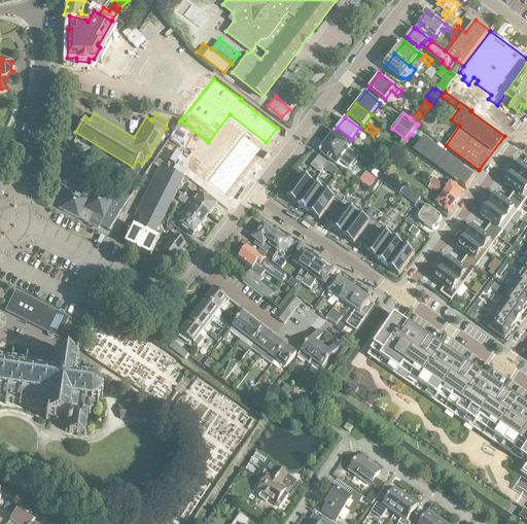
[(327,140),(355,161),(357,160),(355,158),(358,154),(348,147),(352,142),(336,130),(327,140)]
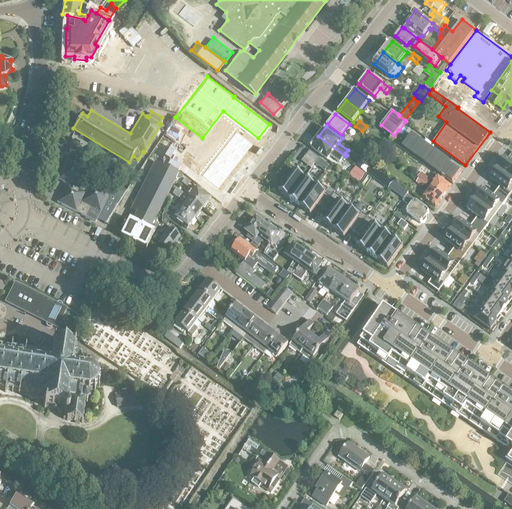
[(217,186),(252,141),(236,129),(201,174),(217,186)]
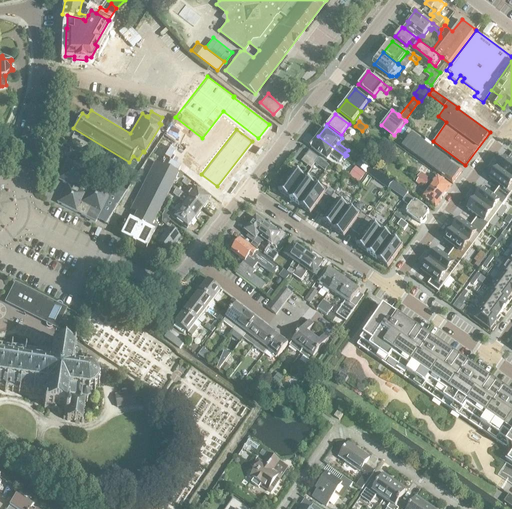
[(463,169),(412,132),(403,145),(453,182),(463,169)]
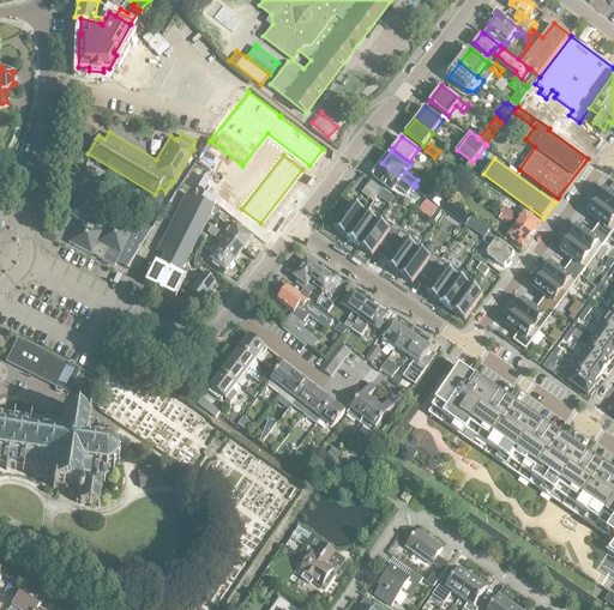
[(425,165),(416,159),(413,164),(421,170),(425,165)]
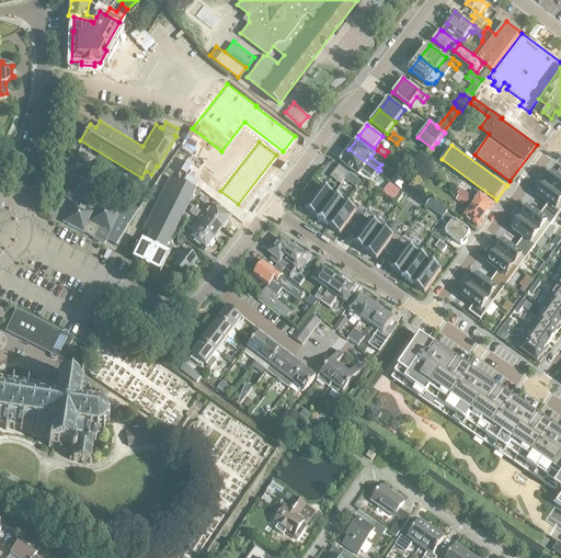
[(378,171),(348,149),(341,159),(358,172),(362,168),(373,175),(375,172),(377,173),(378,171)]
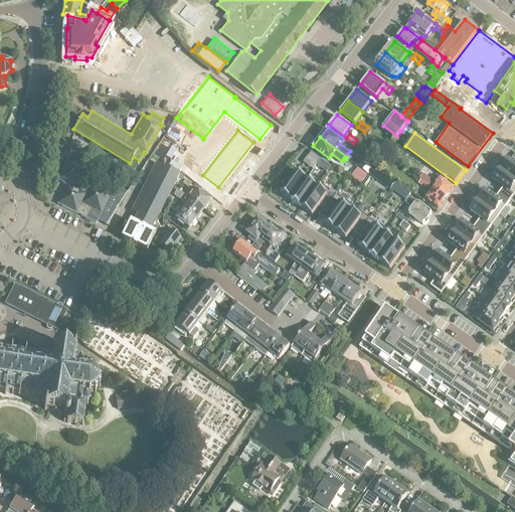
[(298,153),(305,157),(311,148),(304,143),(298,153)]
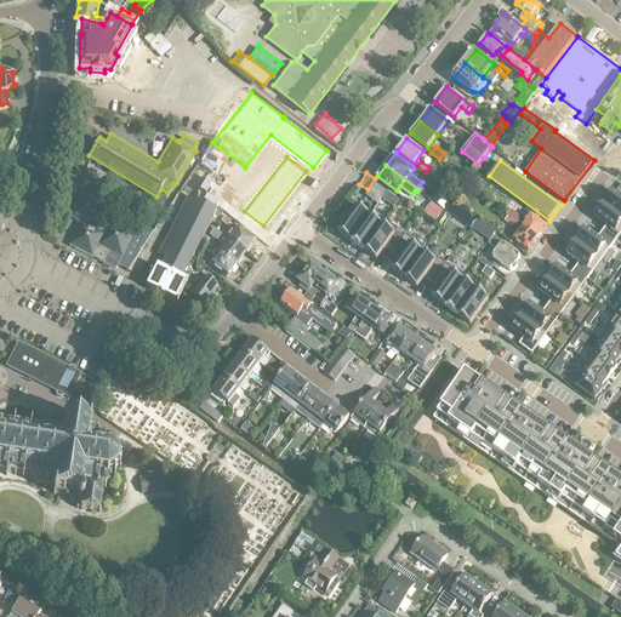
[(366,193),(379,201),(382,195),(387,189),(376,180),(366,193)]
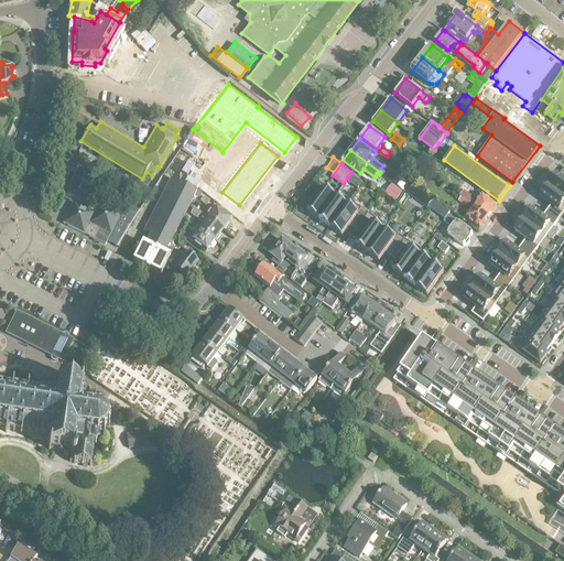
[(563,177),(557,172),(555,174),(554,173),(549,181),(550,182),(549,183),(563,194),(563,177)]
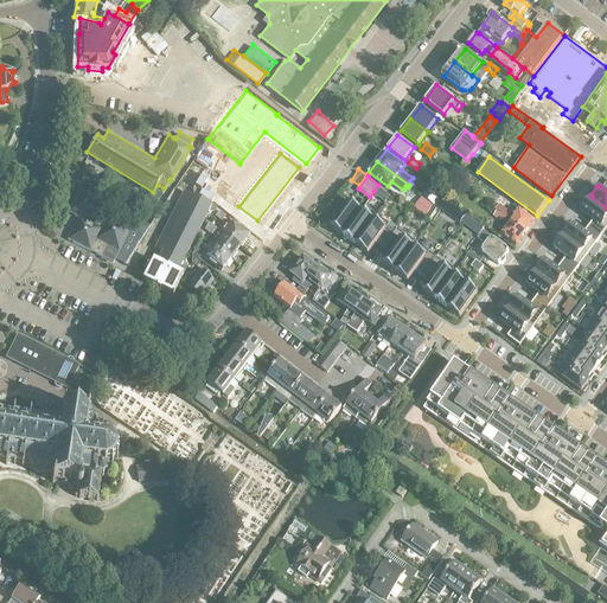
[(80,215),(69,237),(102,254),(108,243),(119,249),(131,225),(97,209),(103,198),(80,187),(69,210),(80,215)]
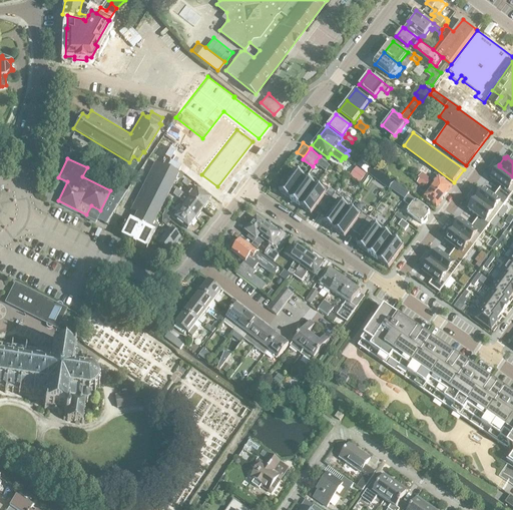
[(361,167),(365,171),(371,162),(366,159),(361,167)]
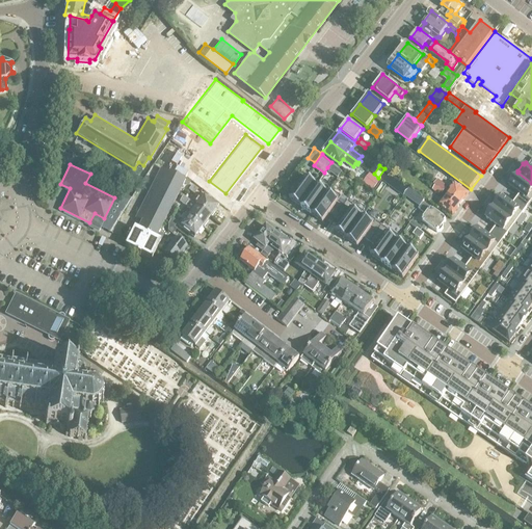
[(126,244),(151,257),(163,232),(159,230),(185,179),(161,167),(136,216),(137,217),(134,223),(136,225),(126,244)]
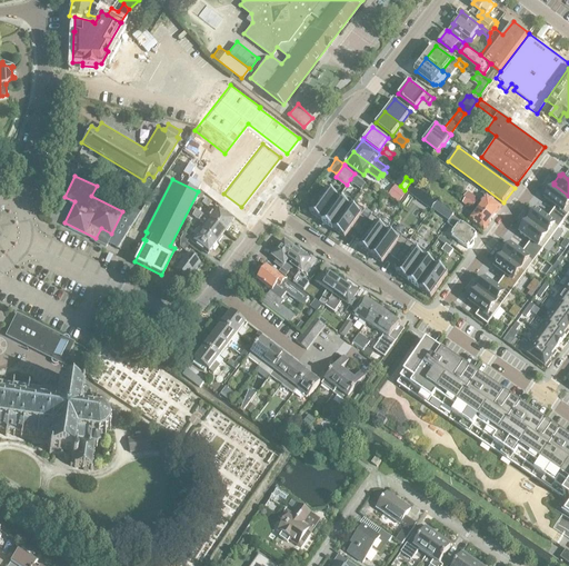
[(405,190),(400,186),(396,182),(388,192),(399,201),(407,191),(405,190)]
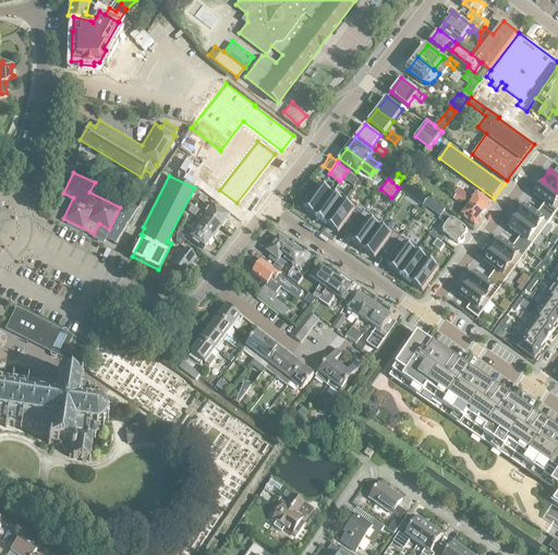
[(540,182),(534,190),(536,191),(535,193),(545,201),(541,206),(553,215),(557,207),(557,192),(543,181),(542,183),(540,182)]
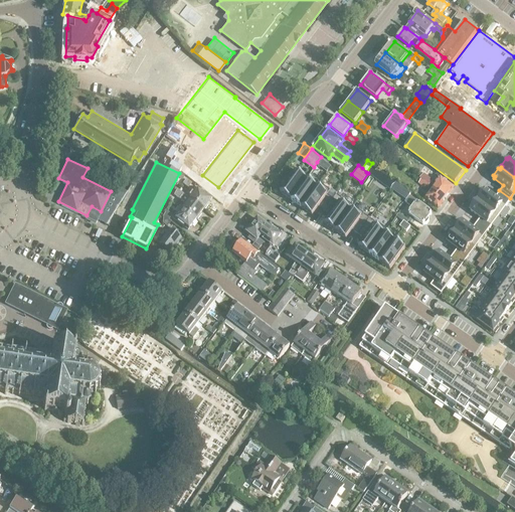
[(281,190),(292,198),(307,177),(296,169),(289,179),(286,177),(283,181),(286,183),(281,190)]
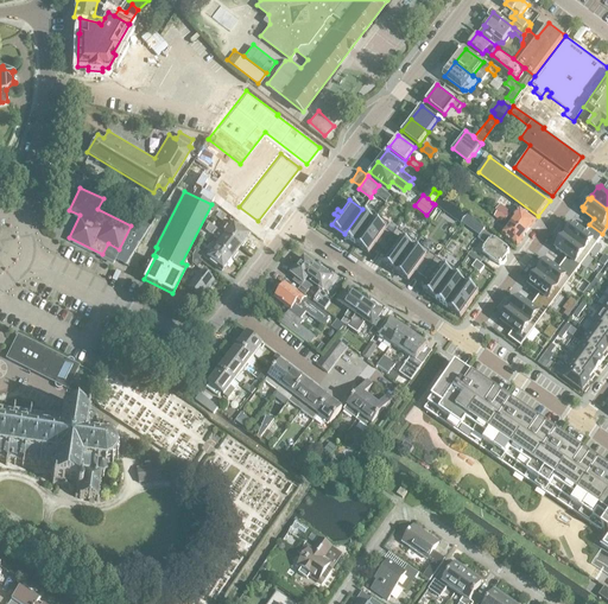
[(500,204),(498,209),(507,216),(511,213),(500,204)]
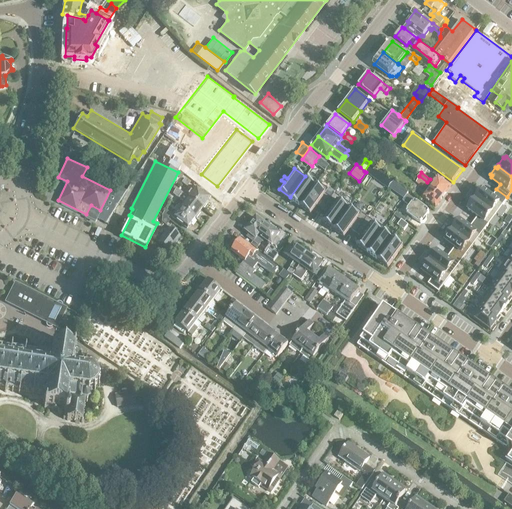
[(188,184),(191,179),(185,175),(182,179),(188,184)]
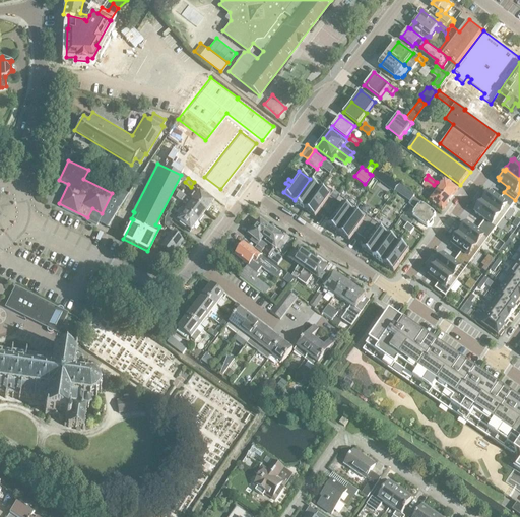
[(295,200),(305,207),(323,182),(322,182),(319,186),(310,179),(295,200)]
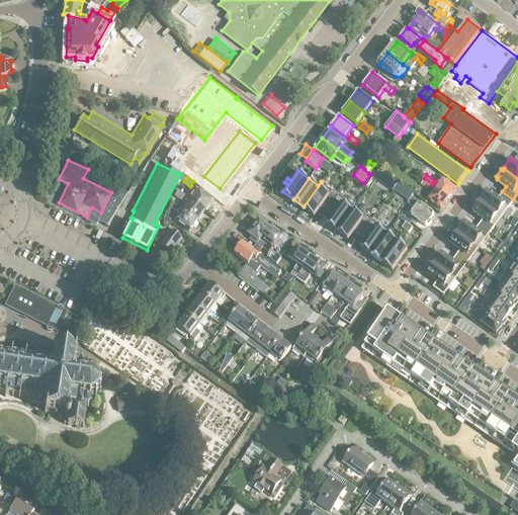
[(430,186),(432,184),(424,178),(421,182),(426,186),(427,184),(430,186)]
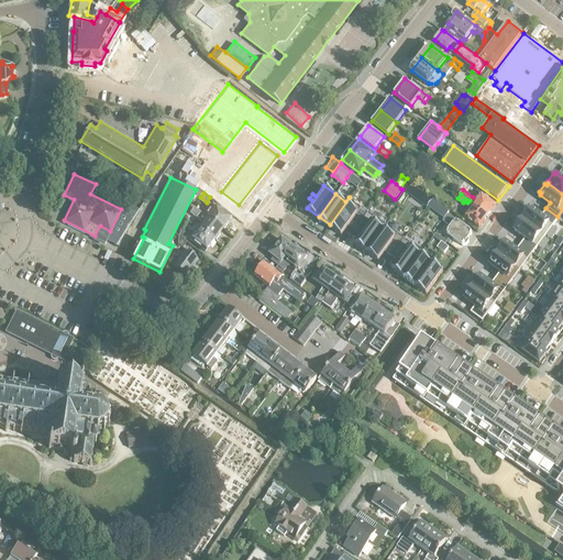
[(475,205),(488,215),(496,204),(483,194),(475,205)]
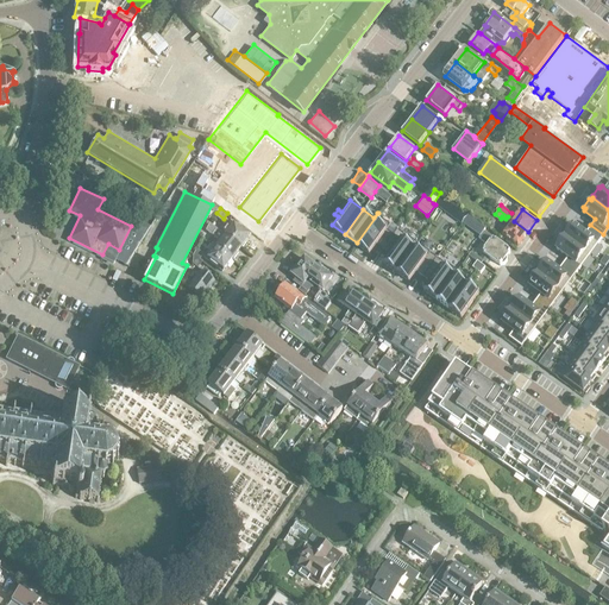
[(377,241),(383,246),(394,233),(387,227),(390,222),(378,213),(357,243),(369,252),(377,241)]
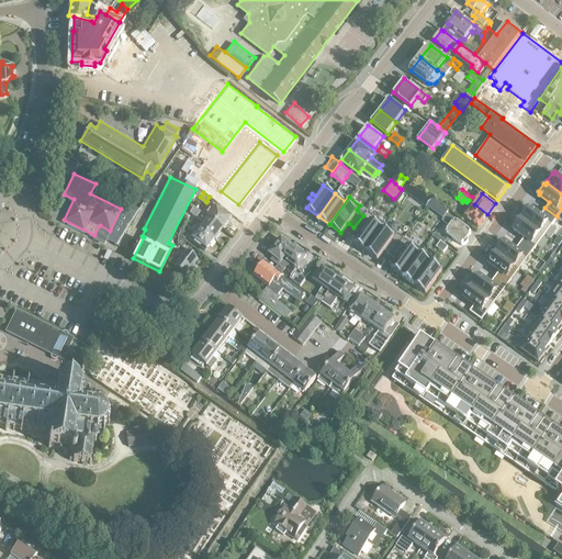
[(222,226),(206,215),(199,210),(200,209),(193,203),(190,210),(195,215),(202,220),(201,220),(203,221),(199,226),(213,237),(222,226)]
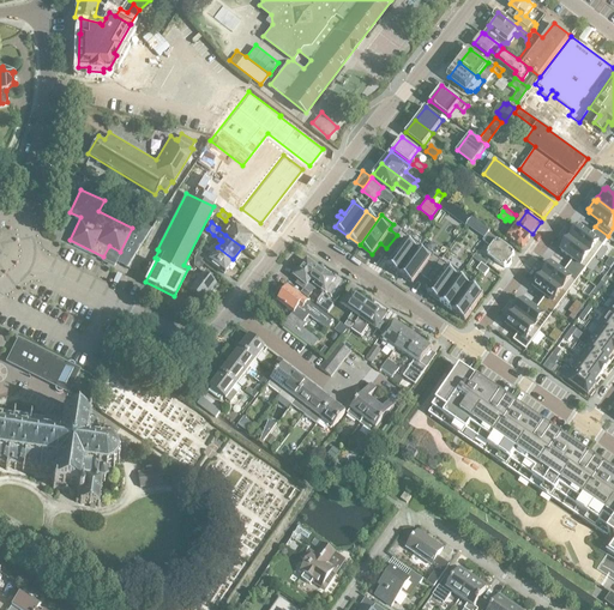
[(226,235),(242,247),(251,235),(233,222),(228,227),(230,229),(226,235)]
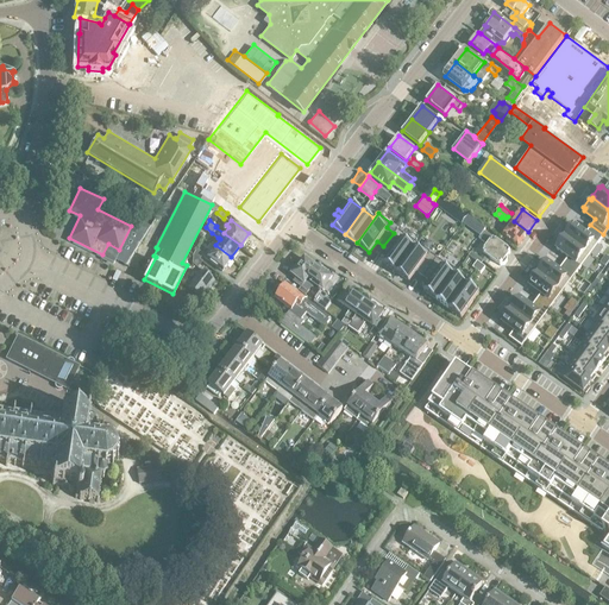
[(528,232),(514,221),(504,233),(519,244),(528,232)]
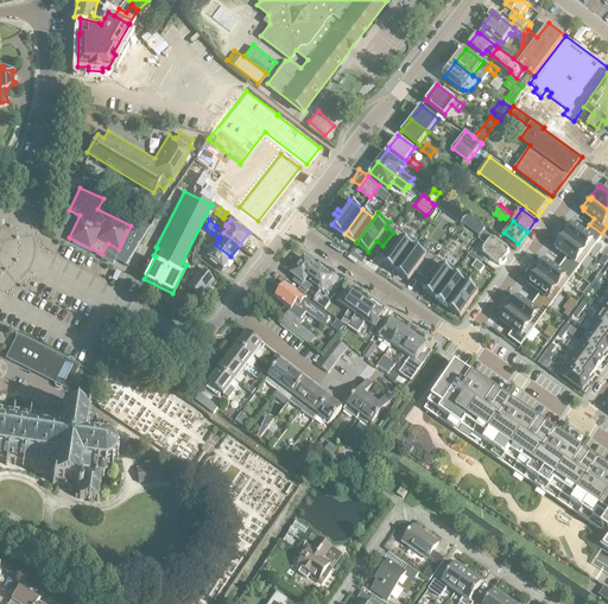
[(565,233),(564,234),(589,252),(602,234),(589,224),(586,230),(574,222),(572,224),(570,222),(564,231),(565,233)]
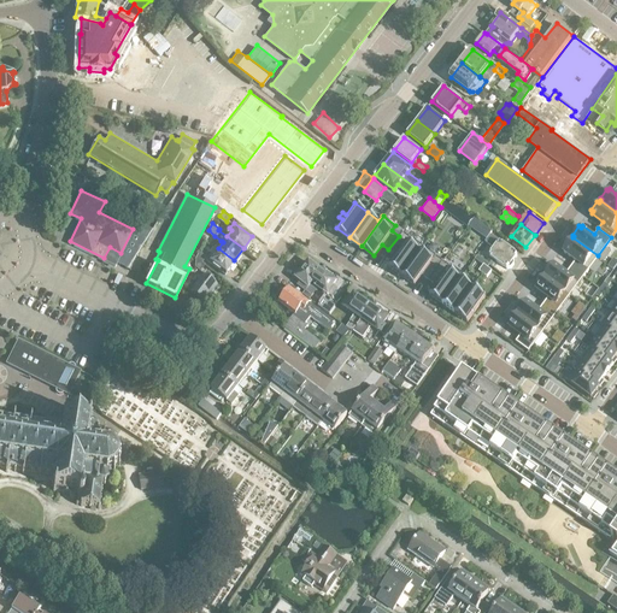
[(389,264),(401,273),(423,245),(404,230),(399,236),(388,249),(395,255),(389,264)]
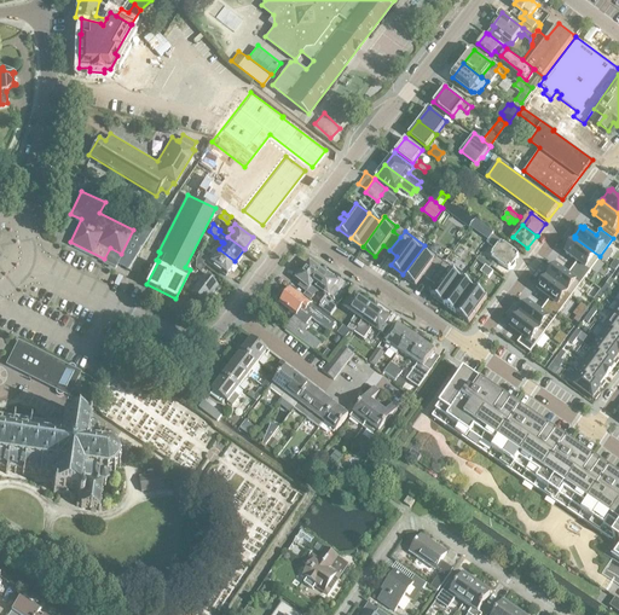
[(493,233),(487,239),(490,242),(498,248),(492,255),(509,267),(510,267),(514,266),(516,262),(516,259),(519,254),(503,242),(503,241),(497,236),(493,233)]
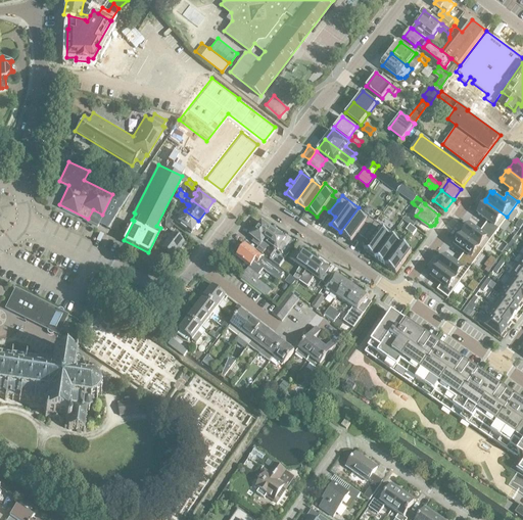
[(485,201),(484,203),(483,202),(477,209),(479,210),(478,211),(488,220),(484,225),(494,233),(507,217),(485,201)]
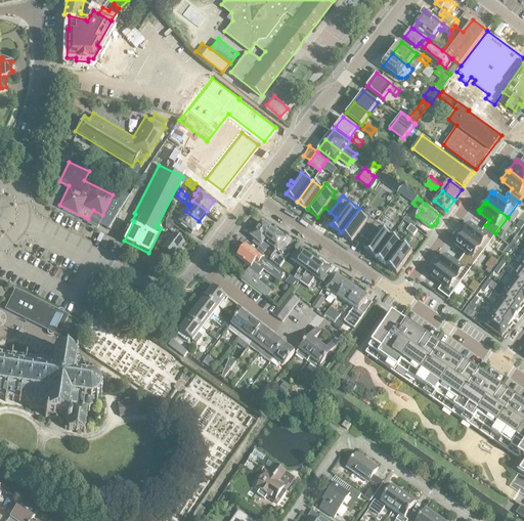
[(358,232),(364,236),(376,220),(370,216),(370,215),(359,208),(341,232),(352,241),(358,232)]
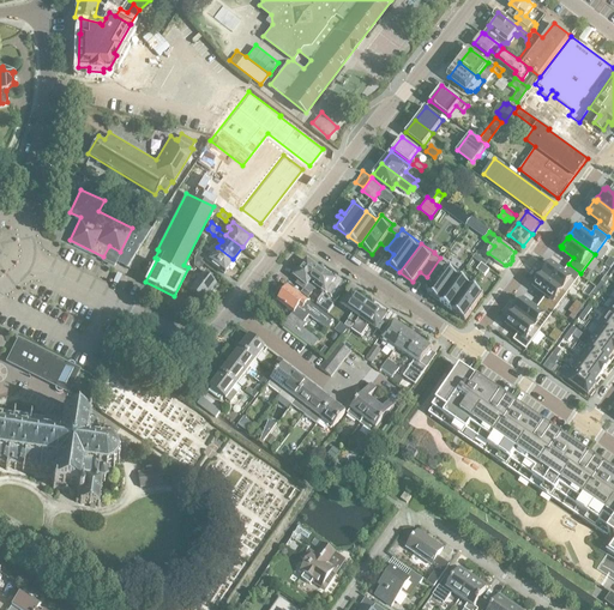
[(233,259),(217,247),(212,254),(210,252),(205,258),(224,271),(233,259)]
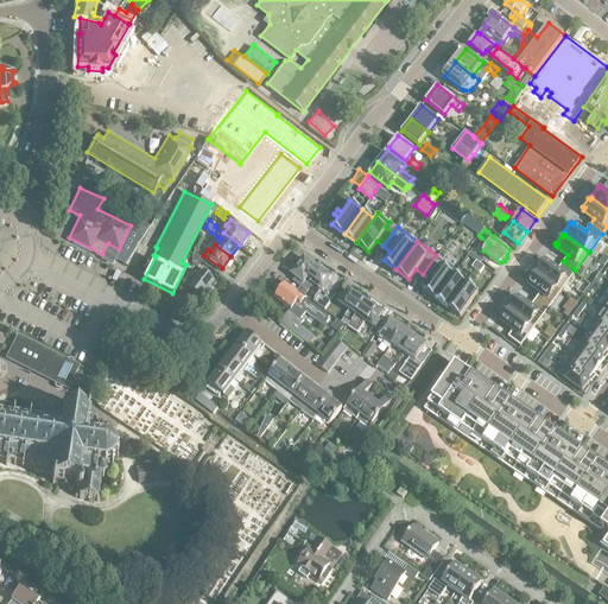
[(192,253),(202,259),(202,258),(200,256),(203,250),(196,246),(194,252),(192,253)]
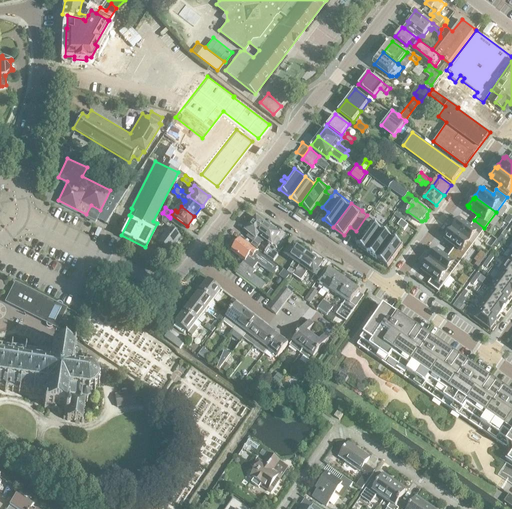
[(170,218),(162,213),(161,219),(166,223),(170,218)]
